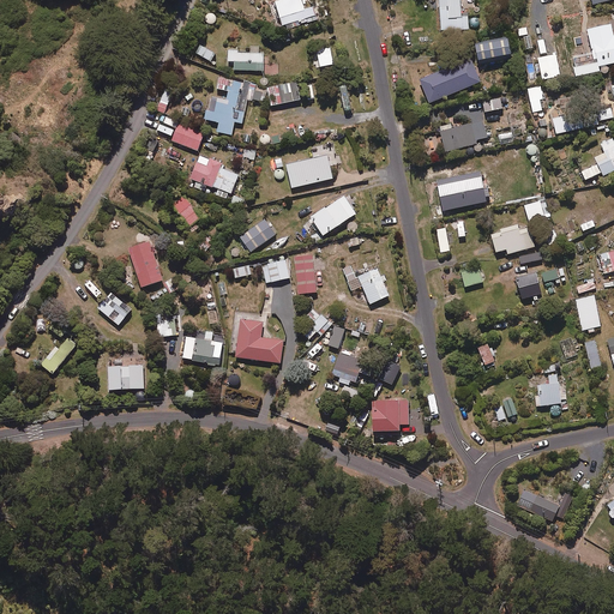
[(317,17),(312,0),(281,0),(276,1),(283,26),(317,17)]
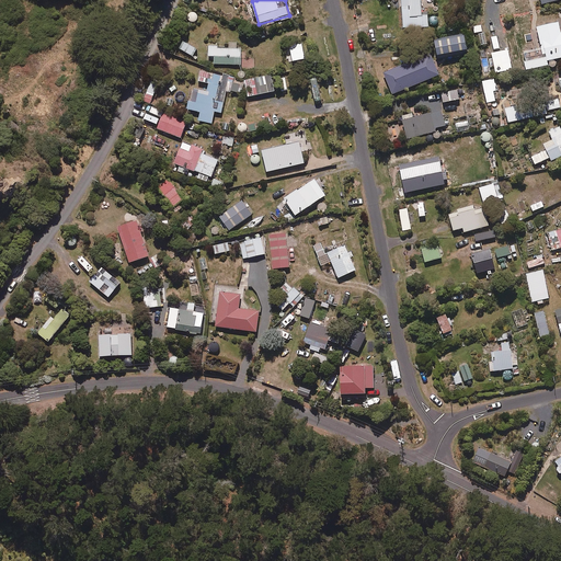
[(421,0),(402,0),(404,29),(430,26),(428,16),(422,16),(421,0)]
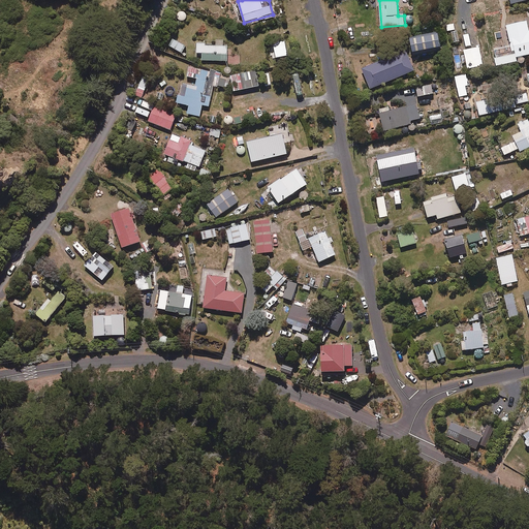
[(519,62),(518,58),(528,55),(528,28),(527,22),(507,26),(511,45),(495,50),(499,66),(519,62)]
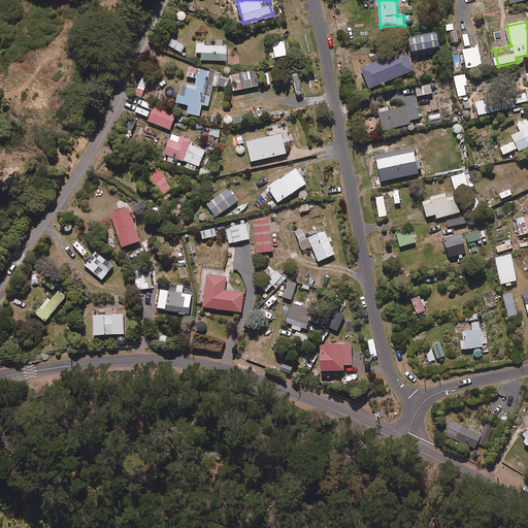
[(440,52),(438,35),(409,40),(413,56),(440,52)]
